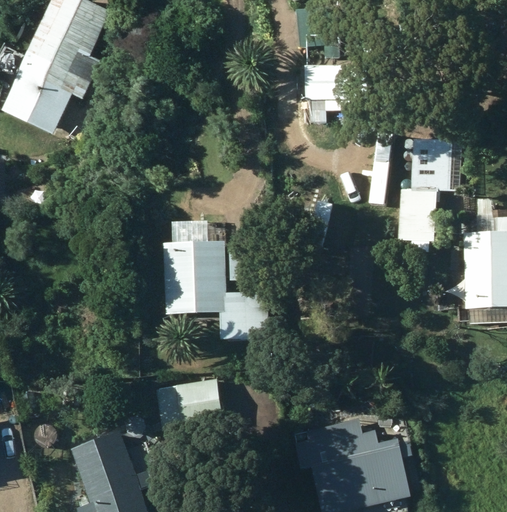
[(111,9),(93,0),(54,0),(1,110),(51,134),(71,94),(80,99),(99,60),(89,55),(111,9)]
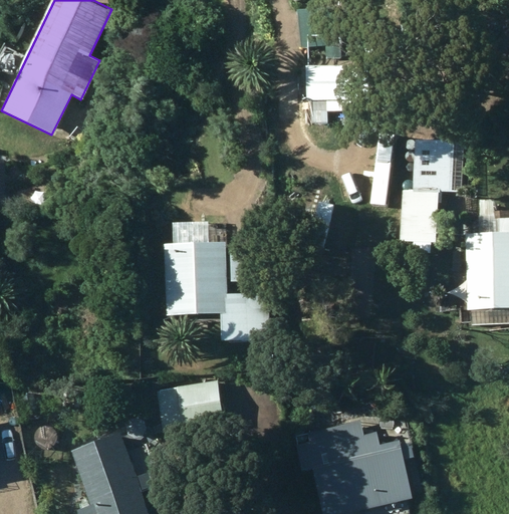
[(296,7),(299,48),(340,46),(338,5),(296,7)]
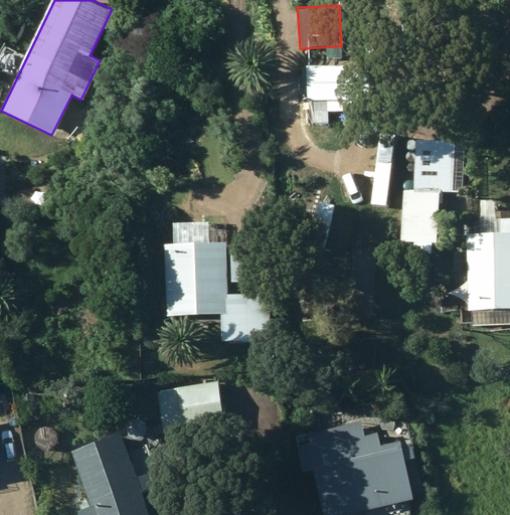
[(309,64),(309,123),(327,123),(327,112),(361,112),(361,64),(309,64)]
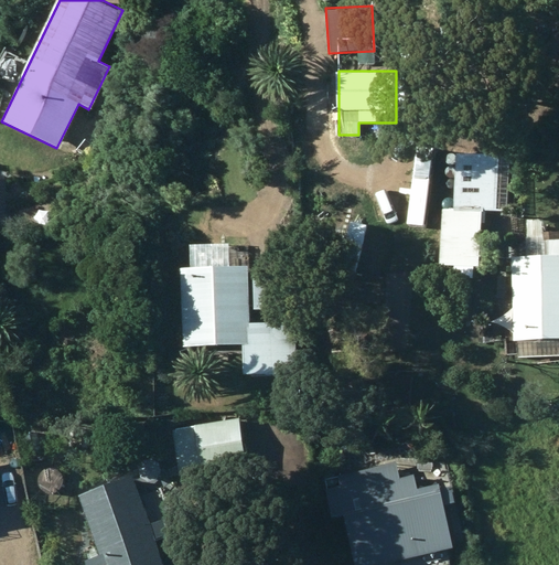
[(0,104),(7,103),(11,97),(10,89),(4,86),(0,87),(0,104)]
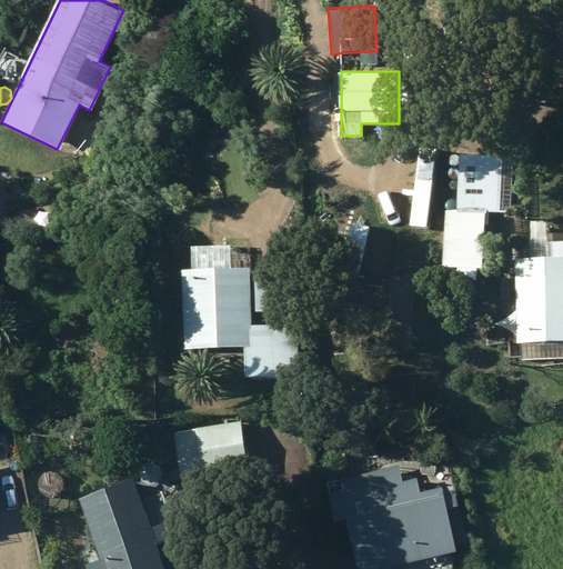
[(328,129),(325,88),(299,89),(301,130),(328,129)]
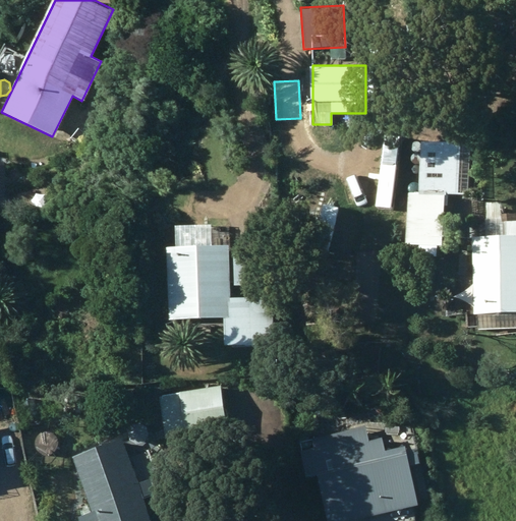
[(441,244),(444,192),(466,194),(468,141),(419,139),(416,191),(407,190),(405,244),(418,245),(417,255),(435,256),(435,243),(441,244)]
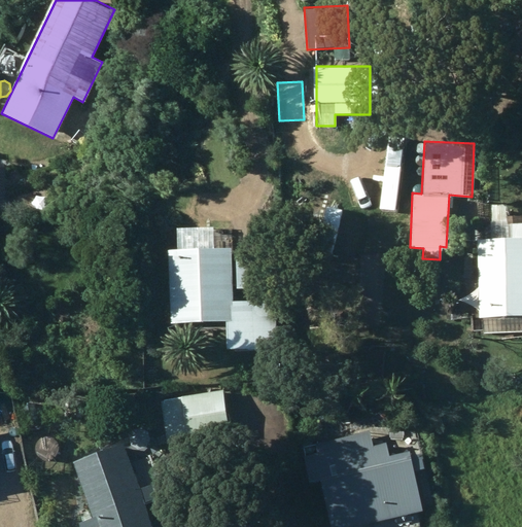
[(487,334),(521,331),(521,221),(506,222),(505,205),(490,206),(492,239),(476,240),(480,317),(486,317),(487,334)]
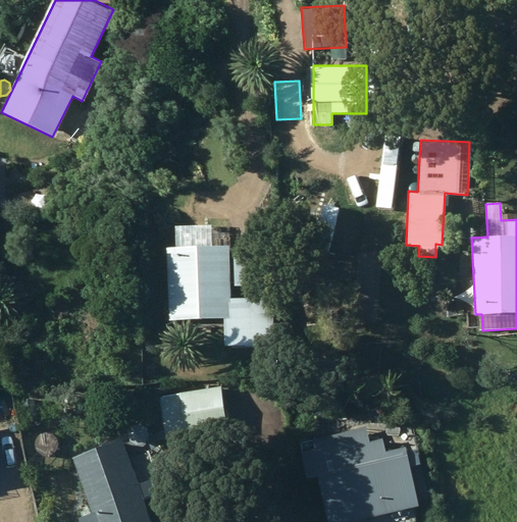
[(166,246),(168,319),(223,317),(224,345),(274,344),(272,297),(229,297),(228,245),(166,246)]
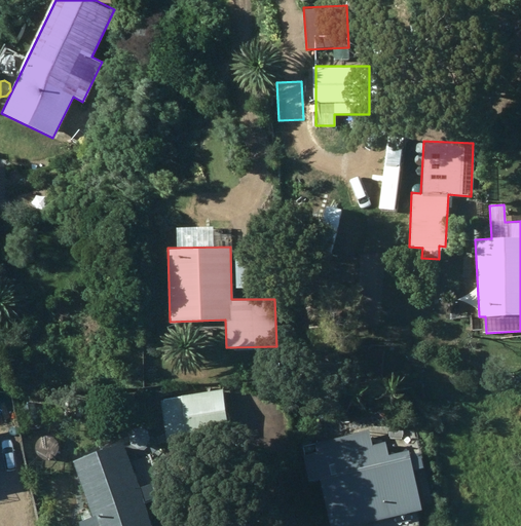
[(229,431),(222,387),(157,398),(165,442),(229,431)]
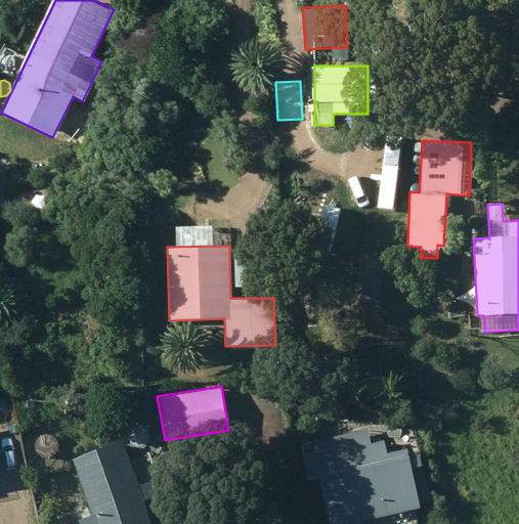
[(327,409),(339,408),(338,396),(325,397),(327,409)]
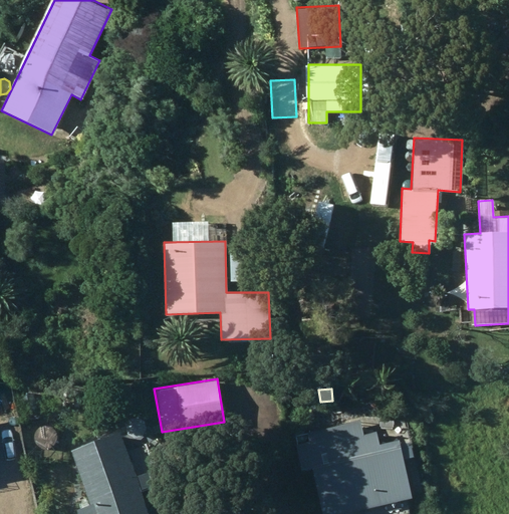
[(76,429),(82,427),(84,421),(82,414),(75,412),(69,414),(66,421),(69,427),(76,429)]
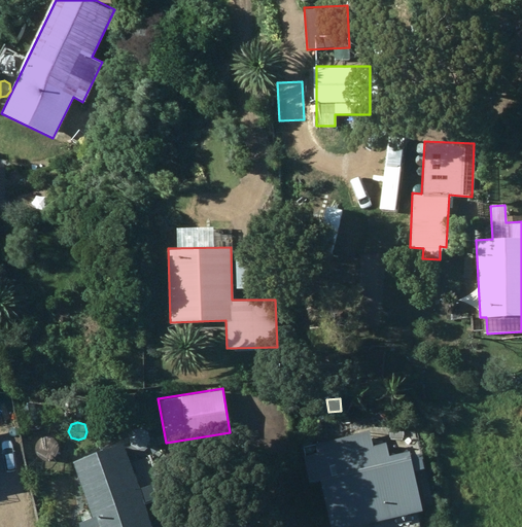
[(391,426),(386,430),(385,436),(389,442),(395,442),(399,437),(401,431),(397,427),(391,426)]
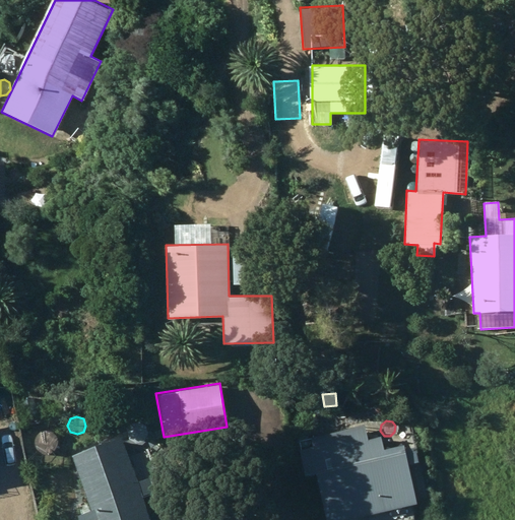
[(327,519),(346,519),(419,503),(404,443),(386,447),(383,436),(368,439),(365,426),(296,442),(304,475),(316,473),(327,519)]
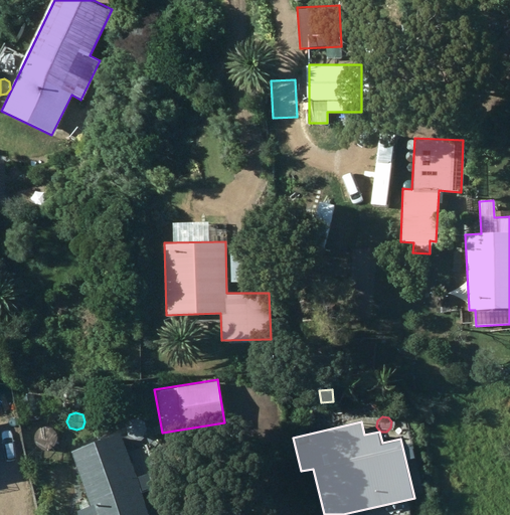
[(152,514),(120,432),(69,452),(92,505),(76,510),(78,514),(152,514)]
